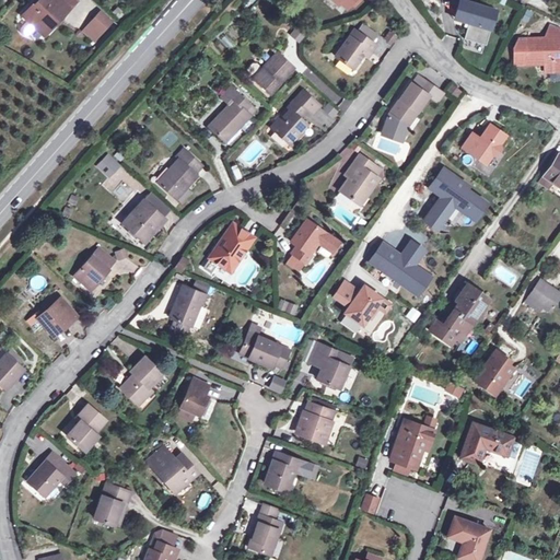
[(62,0),(39,0),(34,7),(33,4),(23,16),(41,32),(49,22),(54,25),(71,7),(62,0)]
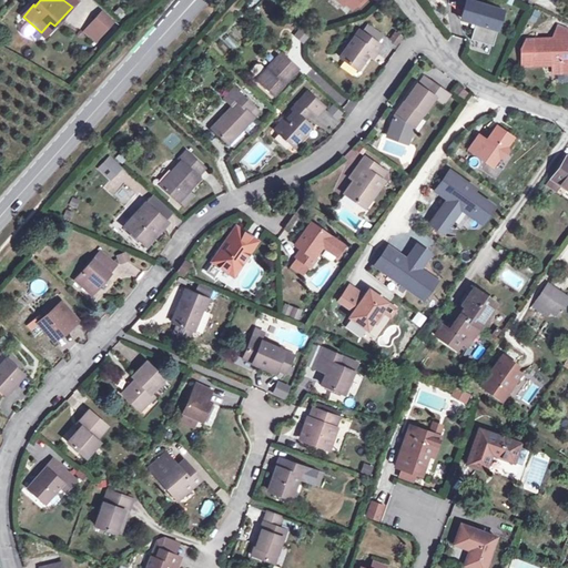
[(336,0),(343,6),(345,3),(352,9),(359,0),(336,0)]
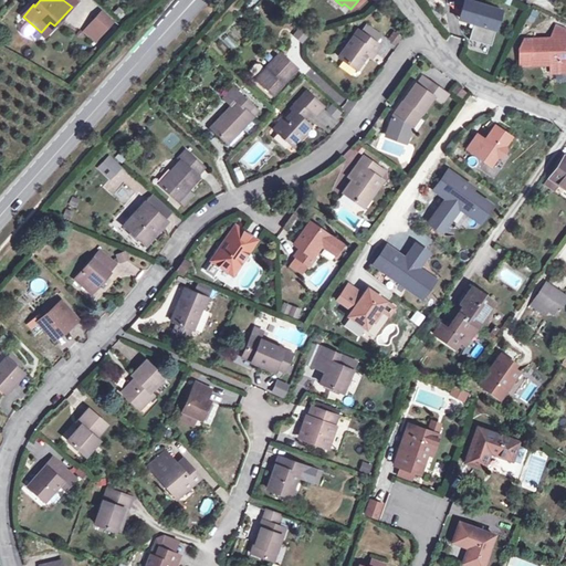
[(501,10),(467,0),(463,0),(460,11),(464,12),(462,20),(473,23),(473,20),(495,27),(501,10)]
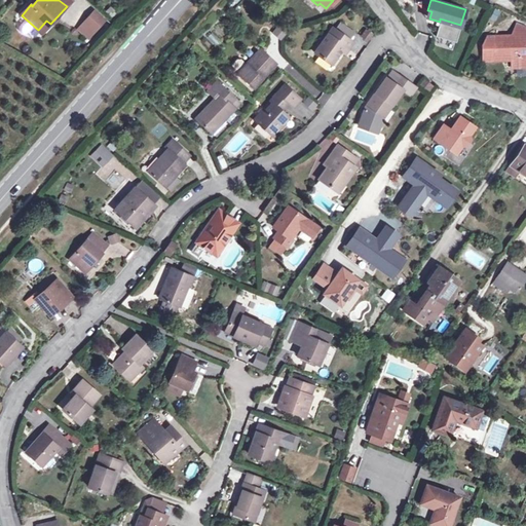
[(92,12),(76,30),(87,39),(104,22),(92,12)]
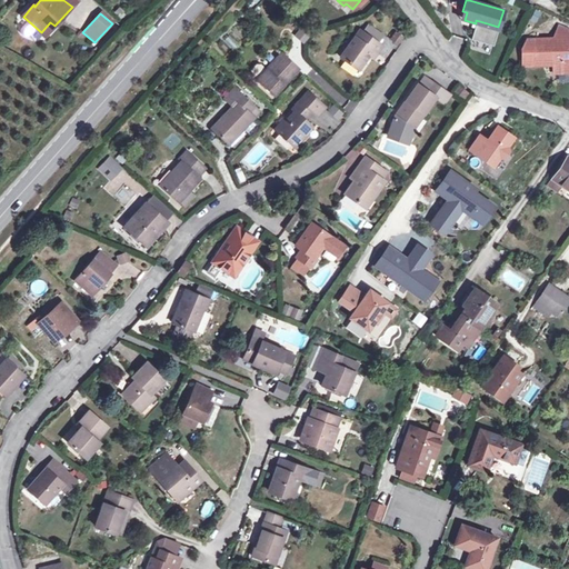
[(46,37),(55,26),(50,22),(41,32),(46,37)]
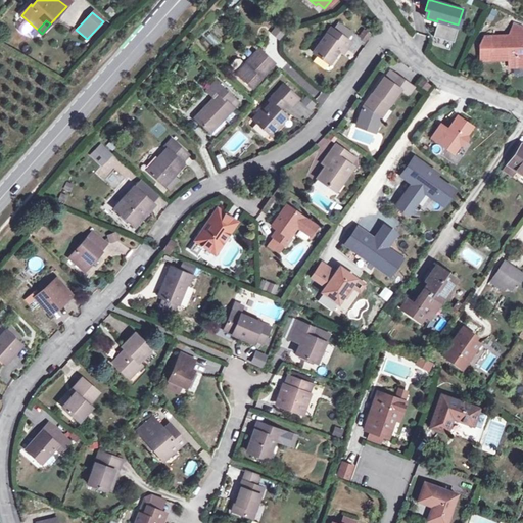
[(337,21),(332,30),(347,40),(353,33),(337,21)]
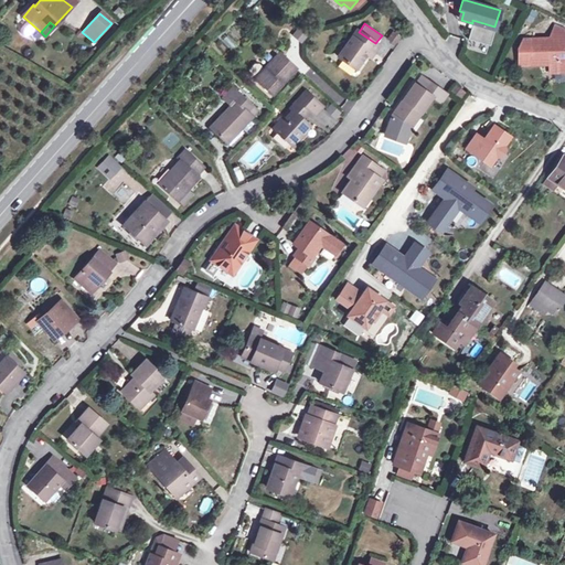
[(300,25),(292,34),(301,43),(309,35),(300,25)]
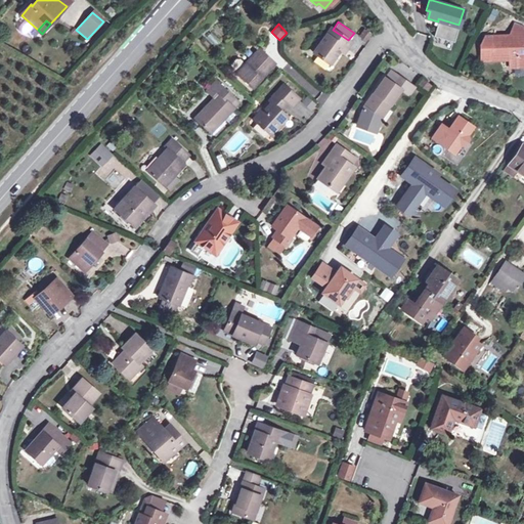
[(523,28),(512,24),(507,36),(523,35),(523,28)]
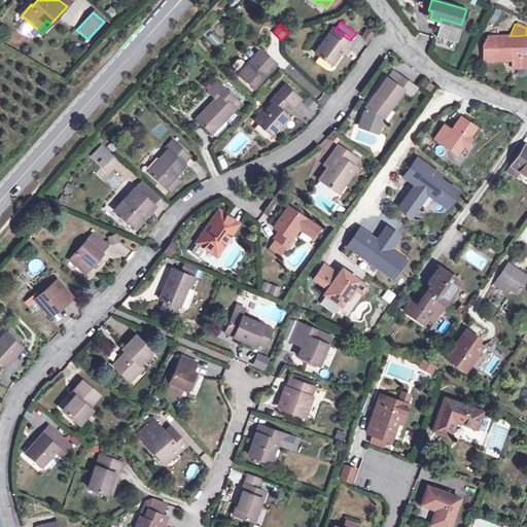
[(350,40),(335,30),(329,36),(328,34),(314,54),(330,65),(341,51),(344,47),(348,49),(353,42),(350,40)]
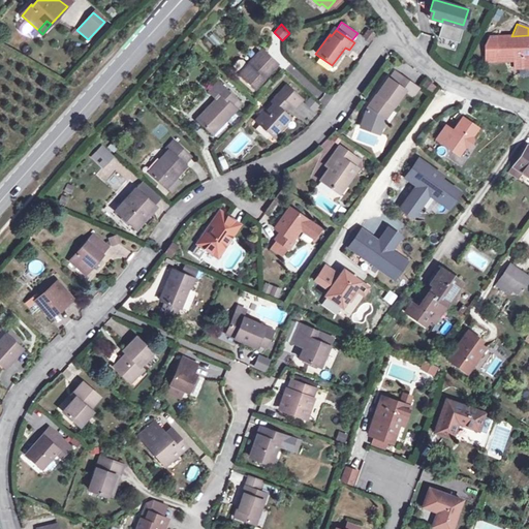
[(487,45),(488,58),(512,57),(512,60),(514,68),(528,66),(528,35),(511,36),(496,36),(496,35),(489,35),(484,47),(487,45)]
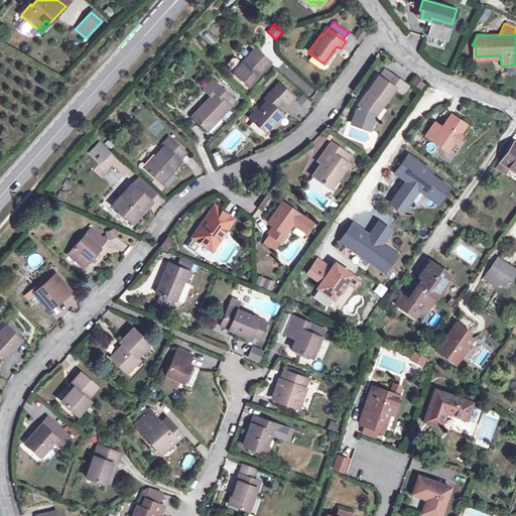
[(233,72),(248,86),(270,62),(254,48),(241,63),(236,58),(232,58),(228,63),(228,68),(233,72)]
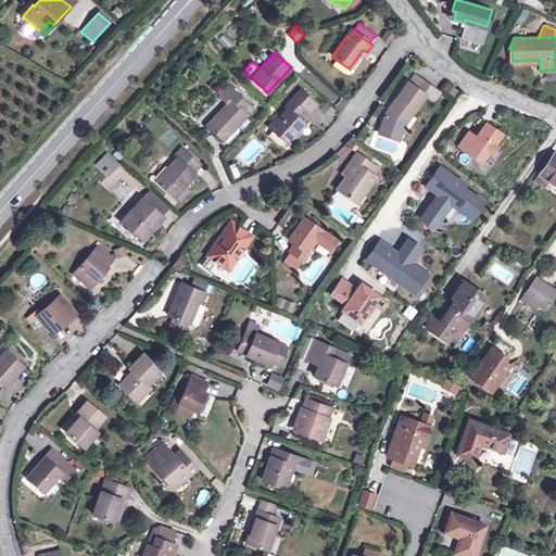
[(414,111),(426,95),(418,90),(425,81),(415,75),(408,84),(407,83),(384,114),(402,125),(412,110),(414,111)]
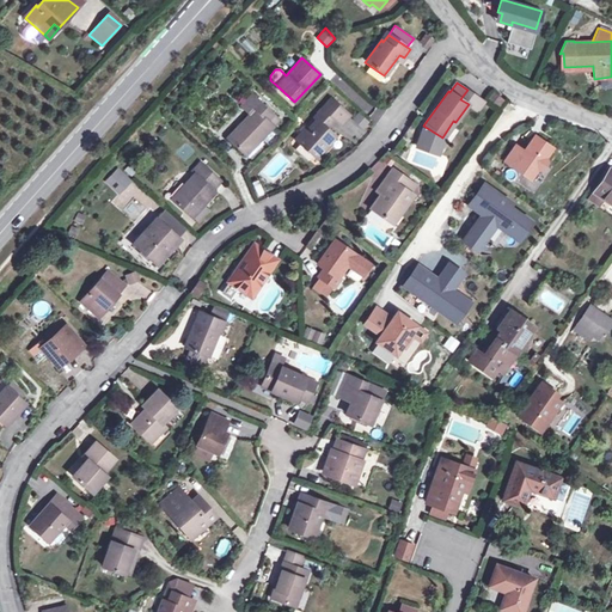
[(467,90),(460,99),(469,104),(478,111),(484,102),(467,90)]
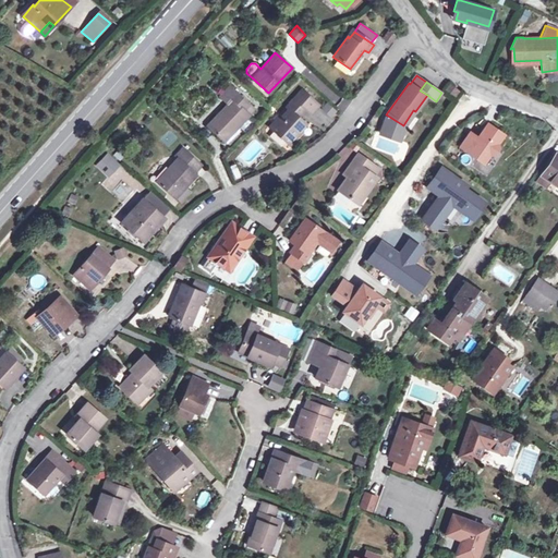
[(444,91),(458,97),(461,88),(447,82),(444,91)]
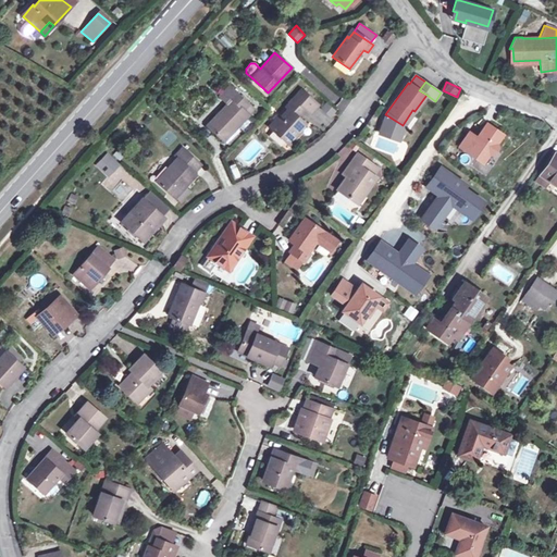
[(254,109),(230,86),(219,97),(226,104),(207,125),(221,139),(232,127),(234,130),(254,109)]
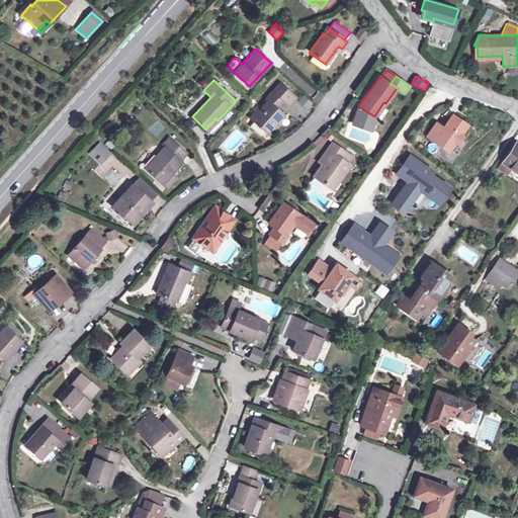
[(272,92),(282,102),(287,106),(295,98),(279,84),(272,92)]
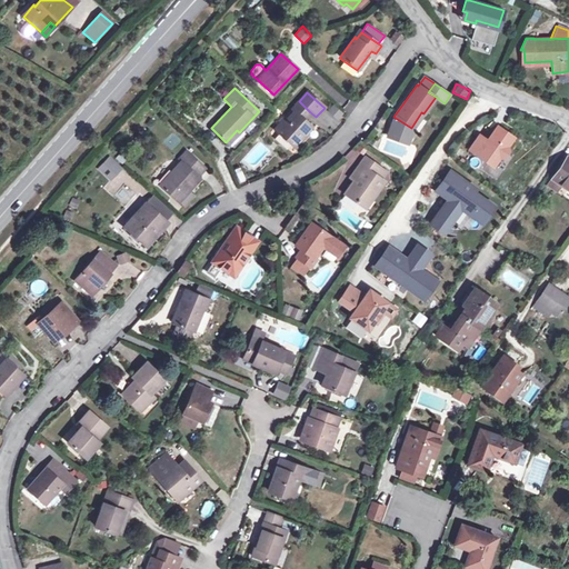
[(310,112),(299,101),(290,110),(293,112),(277,130),(295,146),(311,127),(303,120),(310,112)]
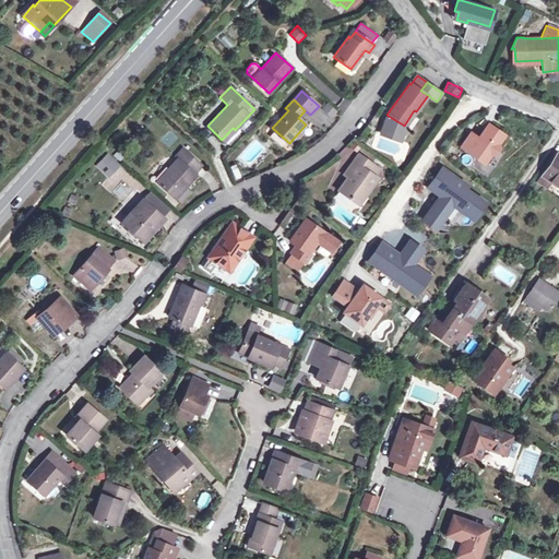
[(504,135),(488,125),(478,139),(471,133),(461,147),(484,164),(490,155),(495,154),(498,149),(498,144),(504,135)]
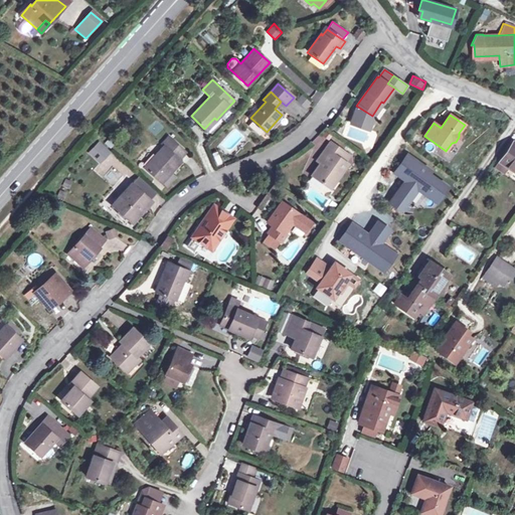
[(206,131),(216,120),(214,118),(204,129),(206,131)]
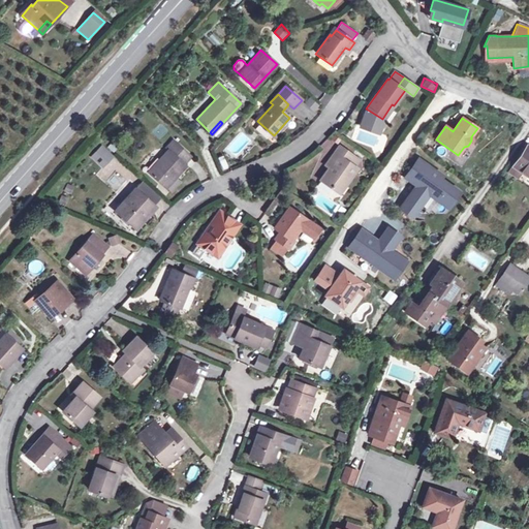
[(325,152),(339,143),(333,135),(320,144),(325,152)]
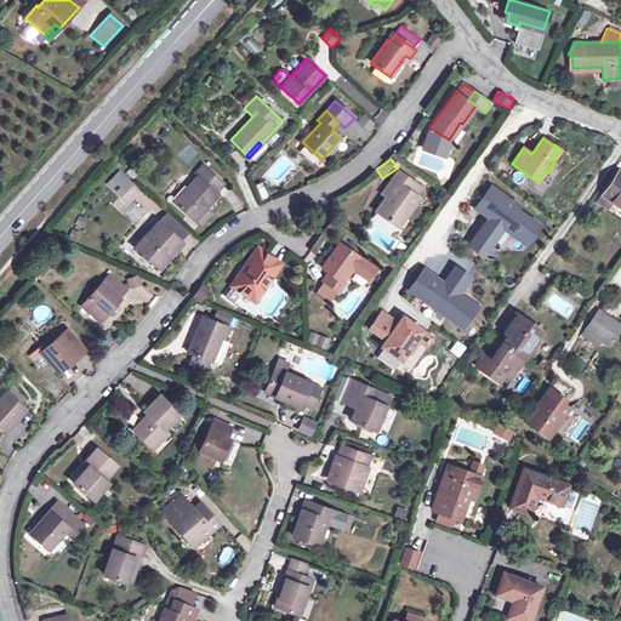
[(222,183),(203,165),(195,174),(198,176),(175,203),(195,221),(197,220),(201,223),(211,212),(206,208),(217,194),(215,192),(222,183)]
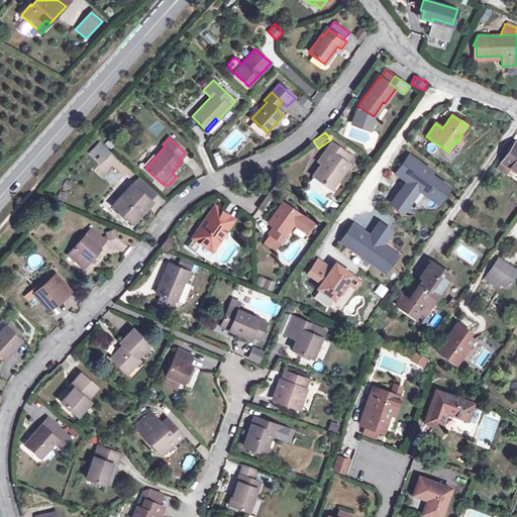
[(100,141),(88,153),(100,165),(112,152),(100,141)]
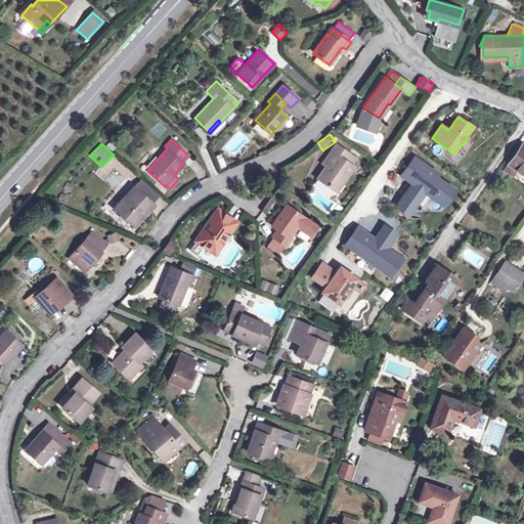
[(523,145),(522,144),(508,165),(517,171),(523,175),(523,145)]
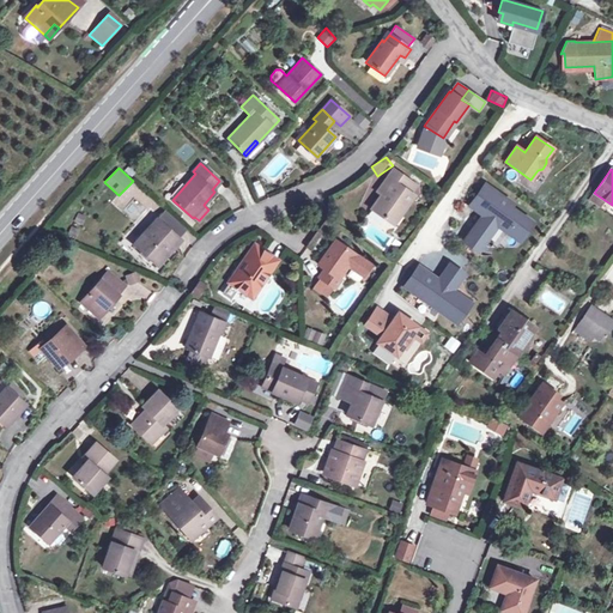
[(414,186),(392,170),(381,184),(386,188),(381,195),(371,208),(393,224),(413,195),(408,193),(414,186)]
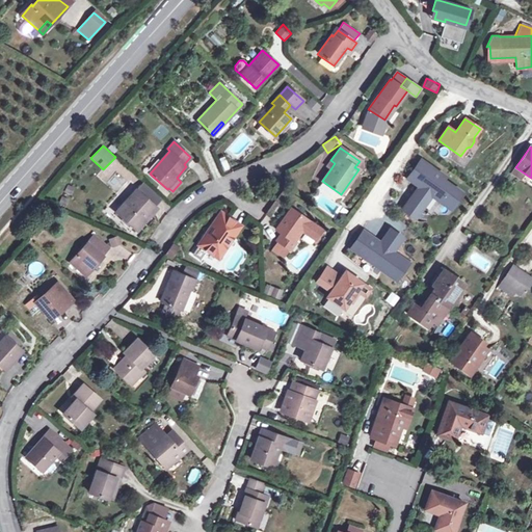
[(222,171),(230,170),(228,156),(220,157),(222,171)]
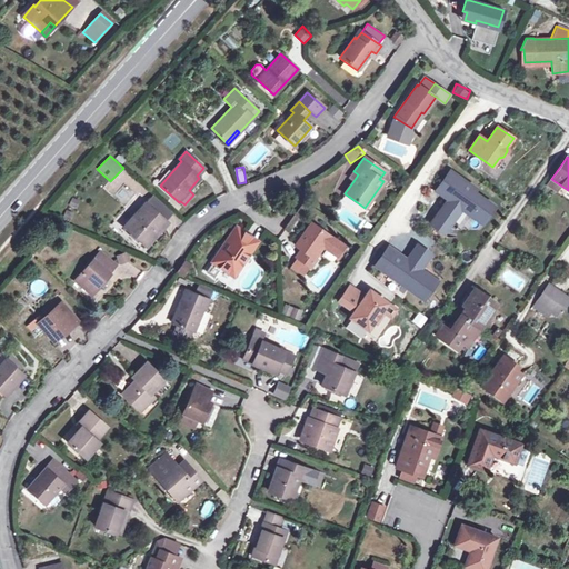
[(123,168),(103,189),(111,196),(125,182),(141,198),(148,190),(123,168)]
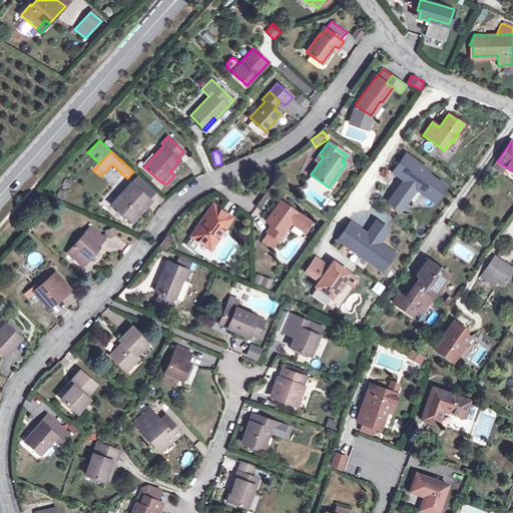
[(315,160),(319,163),(323,157),(319,154),(315,160)]
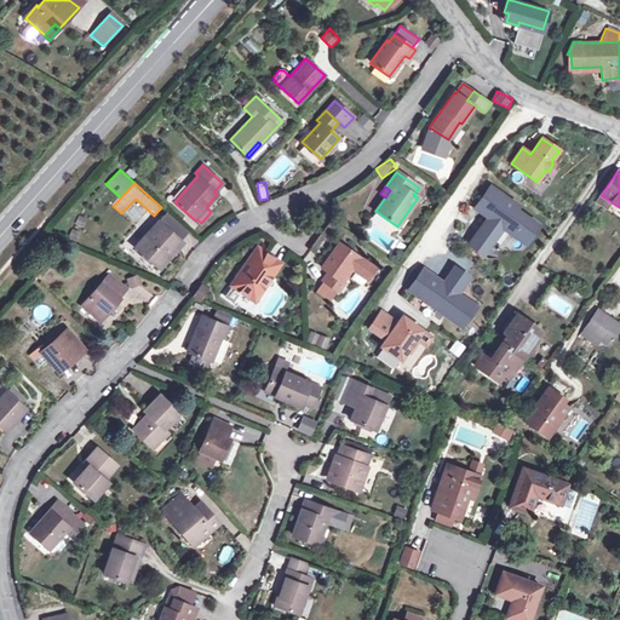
[(480,235),(491,244),(503,227),(524,242),(537,225),(515,210),(517,206),(491,188),(476,207),(487,216),(489,213),(493,217),(480,235)]
